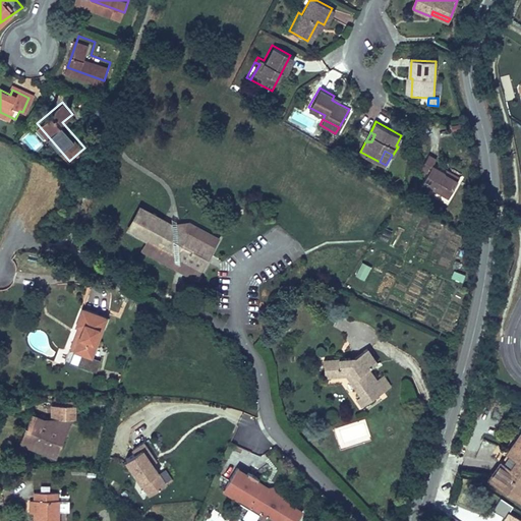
[(422,181),(448,195),(457,179),(444,172),(446,169),(432,163),(435,157),(427,154),(419,168),(426,172),(422,181)]
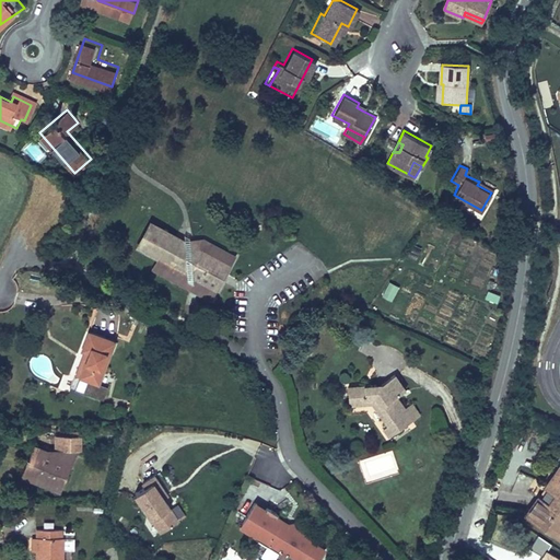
[(494,187),(480,179),(479,182),(477,185),(491,193),(494,187)]
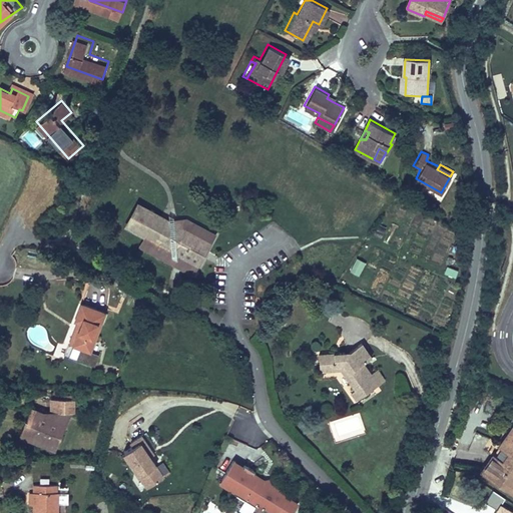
[(171,220),(140,201),(126,222),(165,247),(165,251),(174,252),(195,267),(208,244),(180,226),(181,222),(171,220)]
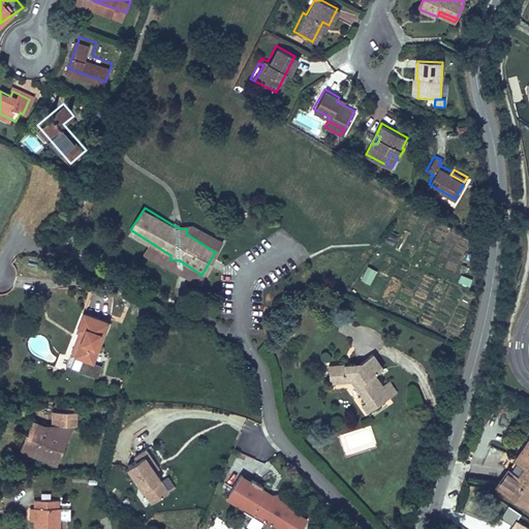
[(371,284),(377,270),(367,266),(361,280),(371,284)]
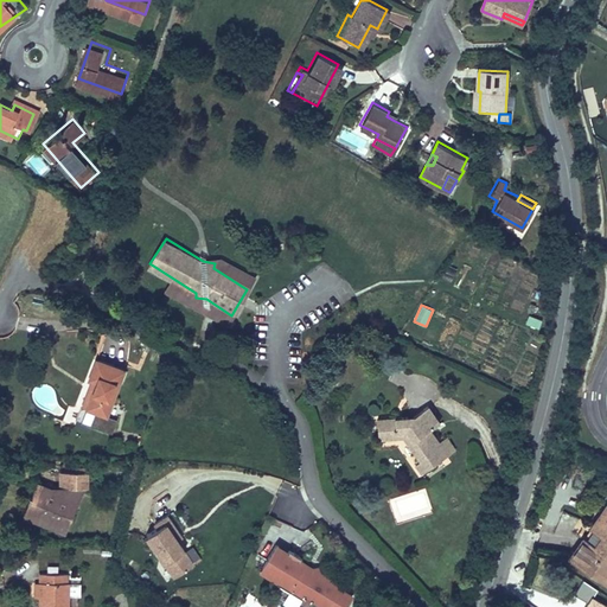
[(528,314),(525,324),(540,327),(542,319),(528,314)]
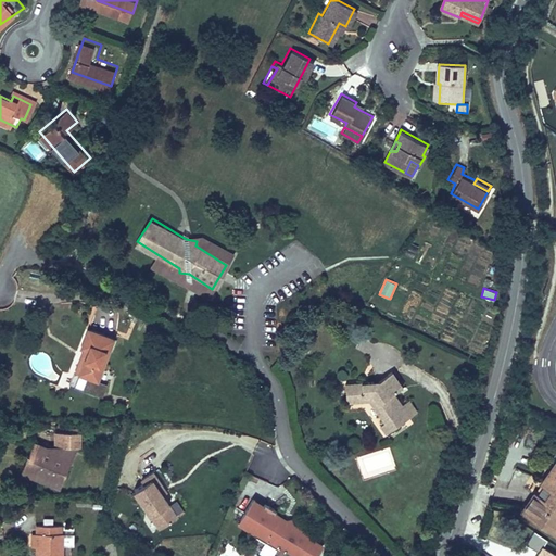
[(100,365),(114,326),(89,313),(83,330),(88,332),(79,356),(100,365)]
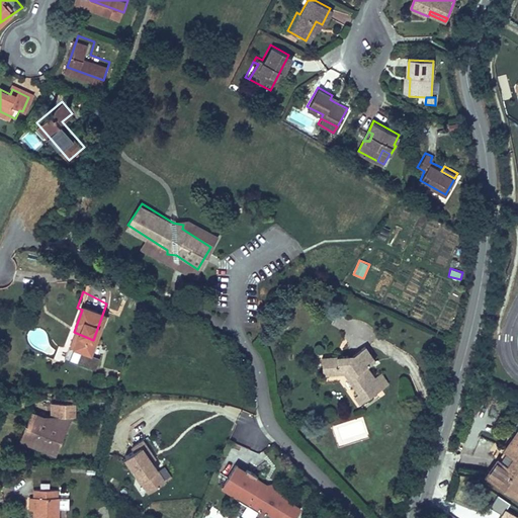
[(361,398),(375,386),(358,363),(364,359),(372,352),(363,341),(349,349),(321,352),(323,370),(344,368),(359,389),(355,390),(361,398)]
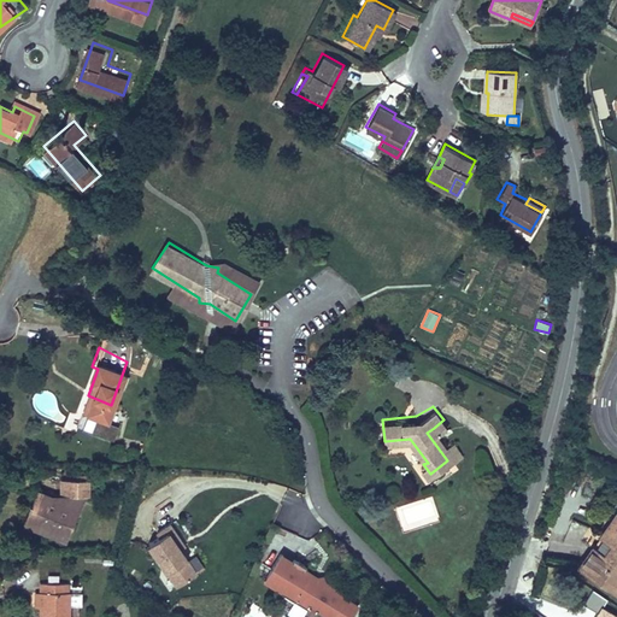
[(462,450),(453,439),(446,445),(434,428),(427,433),(447,460),(462,450)]
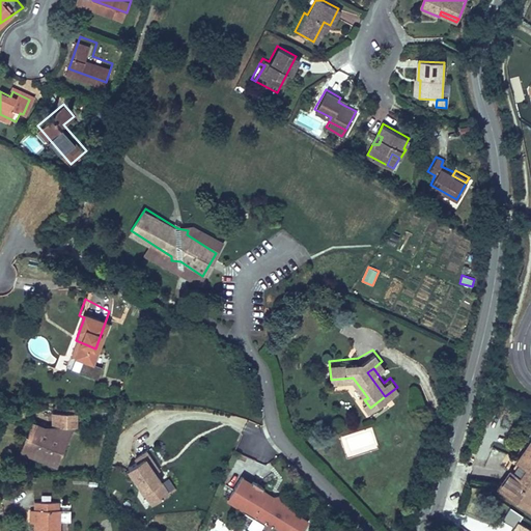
[(71,414),(53,414),(53,427),(72,426),(71,414)]
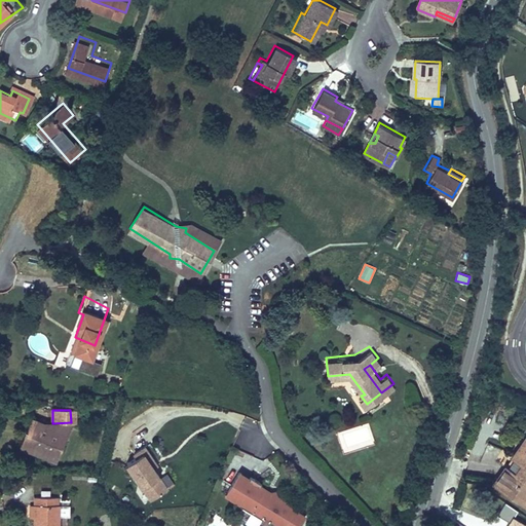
[(58,460),(67,434),(39,423),(31,420),(24,441),(50,451),(48,457),(58,460)]
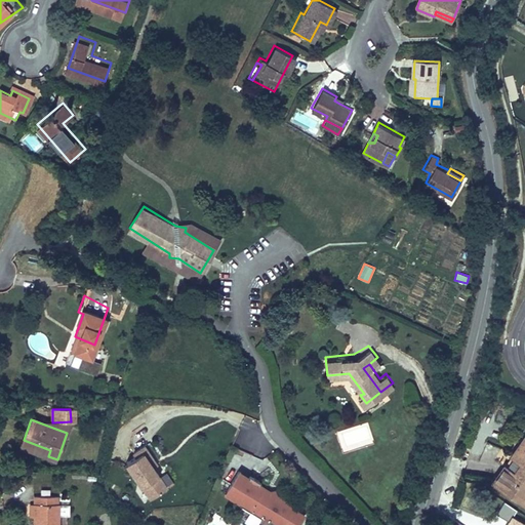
[(67,433),(71,421),(52,422),(39,422),(67,433)]
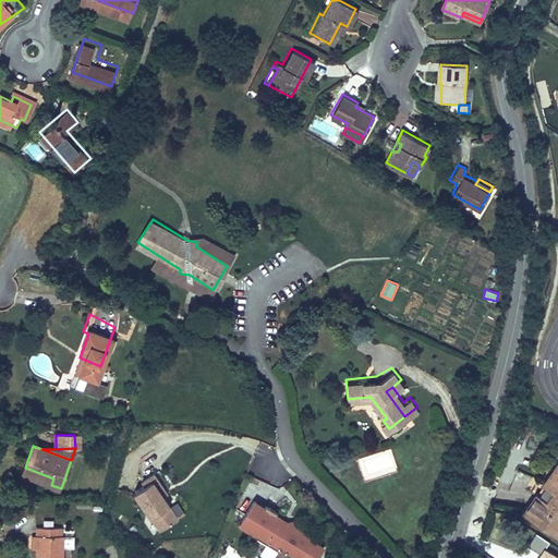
[(534,494),(521,513),(557,538),(557,536),(557,461),(556,461),(540,485),(550,493),(545,500),(534,494)]
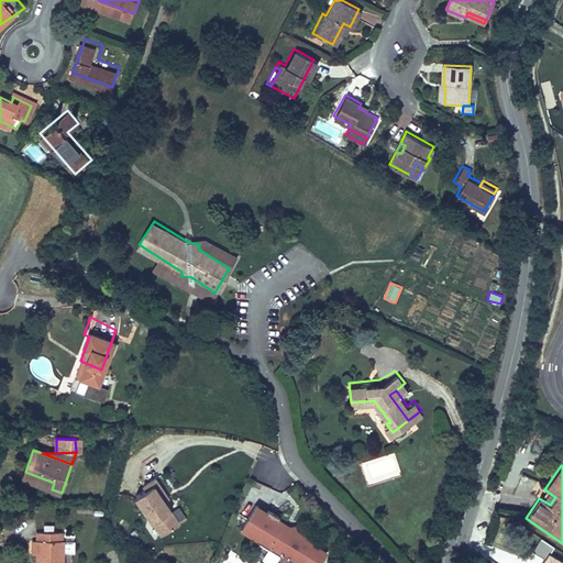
[(181,523),(173,510),(174,510),(167,500),(170,497),(156,476),(143,485),(146,490),(136,497),(162,537),(181,523)]
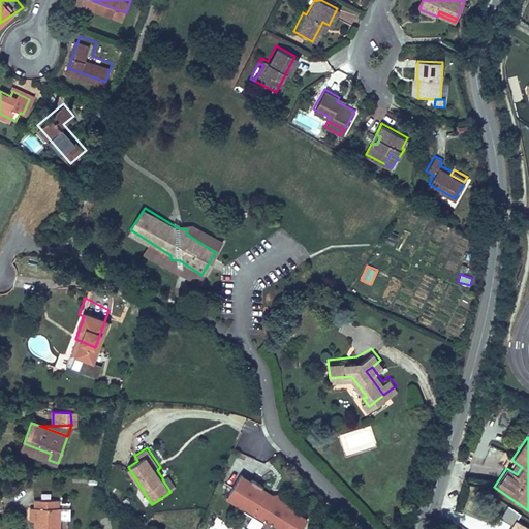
[(240,474),(224,499),(252,516),(262,523),(261,525),(269,528),(272,524),(278,528),(301,528),(307,519),(300,514),(301,511),(279,498),(278,493),(272,494),(261,488),(262,486),(250,478),(250,480),(240,474)]
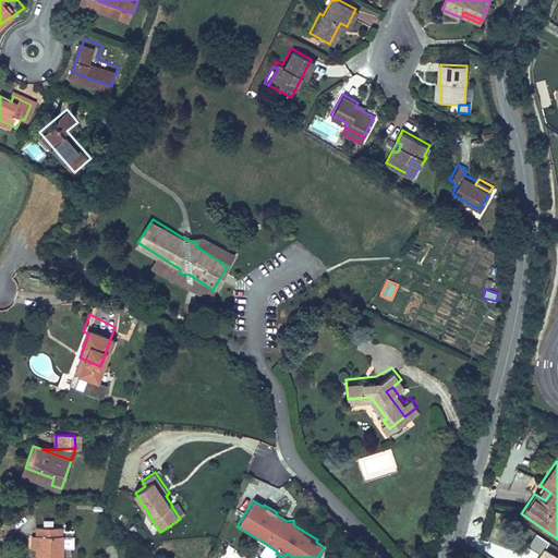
[(59,557),(59,530),(57,530),(57,520),(32,520),(32,531),(35,531),(35,546),(33,546),(32,557),(59,557)]
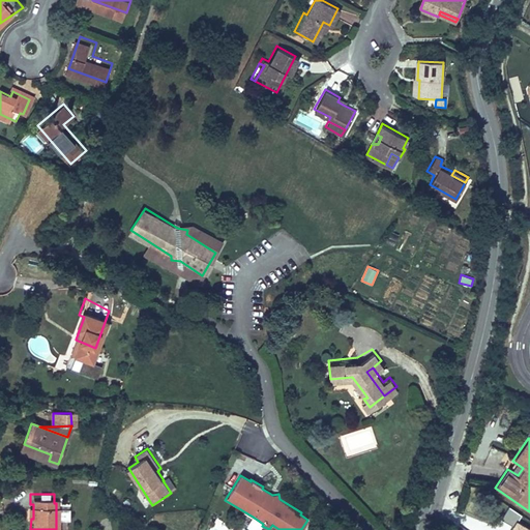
[(263,524),(253,517),(246,527),(251,529),(259,529),(262,526),(263,524)]
